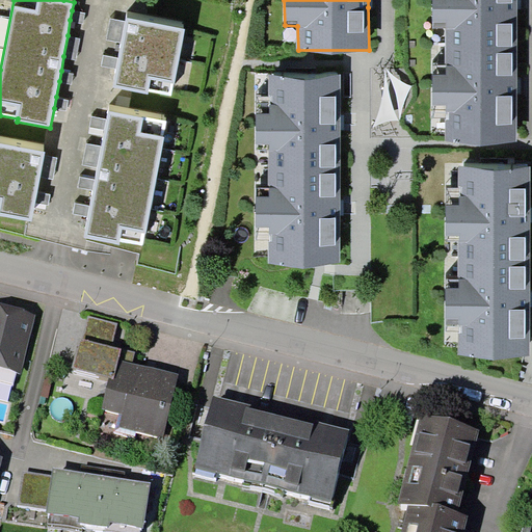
[(446,27),(445,48),(516,48),(516,8),(516,0),(432,0),(432,27),(446,27)]
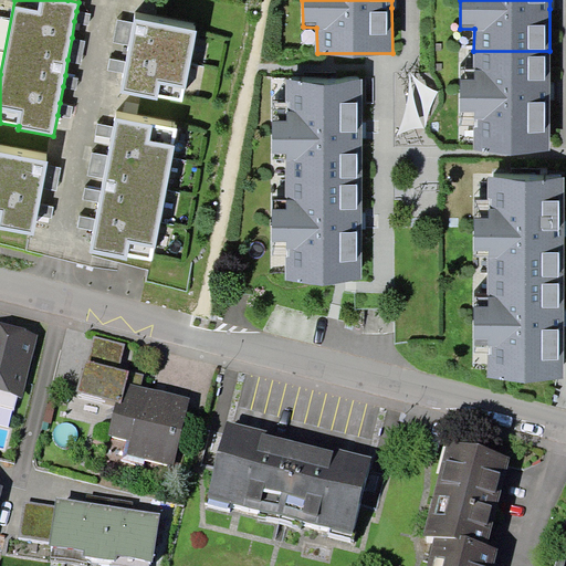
[(91,13),(76,11),(74,21),(88,24),(91,13)]
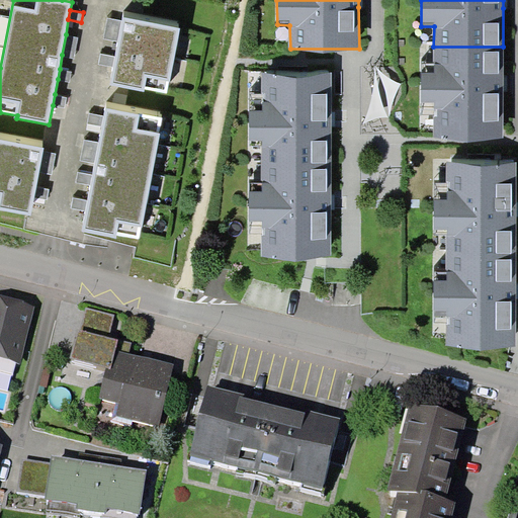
[(103,38),(119,41),(123,21),(108,17),(103,38)]
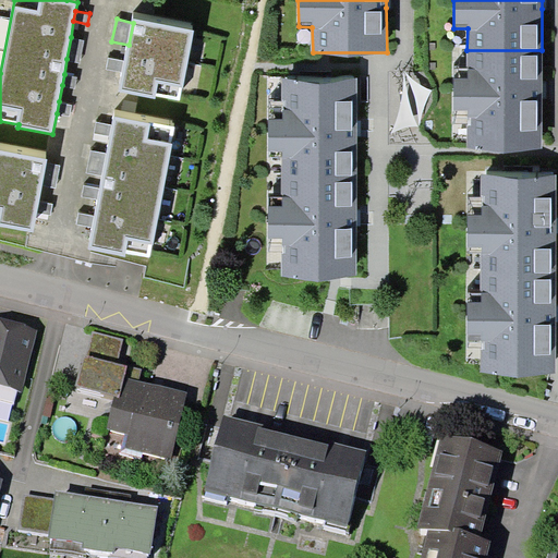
[(179,100),(194,31),(133,19),(133,23),(129,45),(125,60),(123,72),(120,91),(156,98),(157,95),(179,100)]
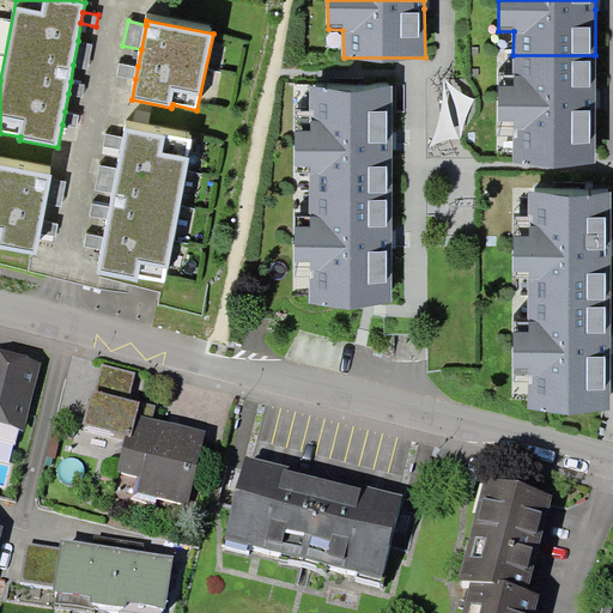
[(92,43),(78,41),(73,65),(87,67),(92,43)]
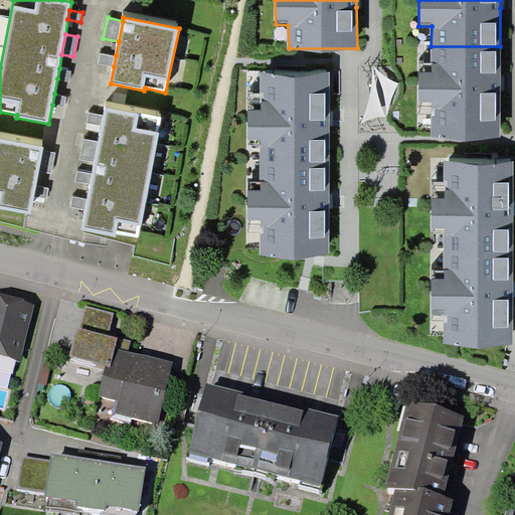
[(500,74),(500,46),(431,46),(431,70),(417,70),(417,103),(431,104),(431,137),(500,137),(500,91),(500,74)]
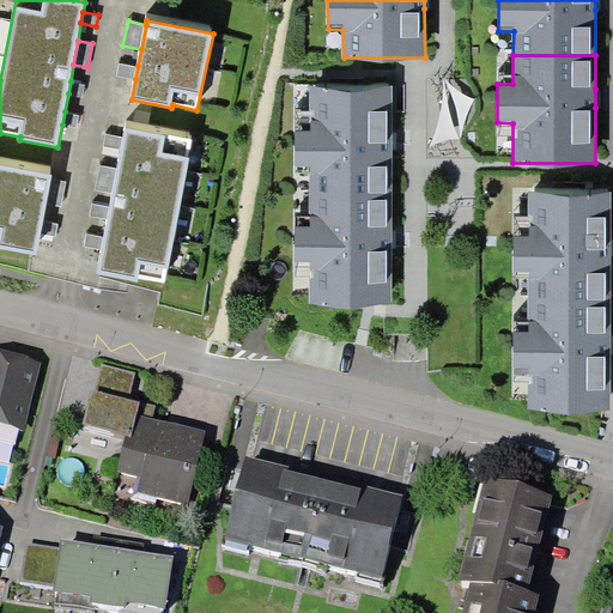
[(117,77),(135,79),(138,66),(120,64),(117,77)]
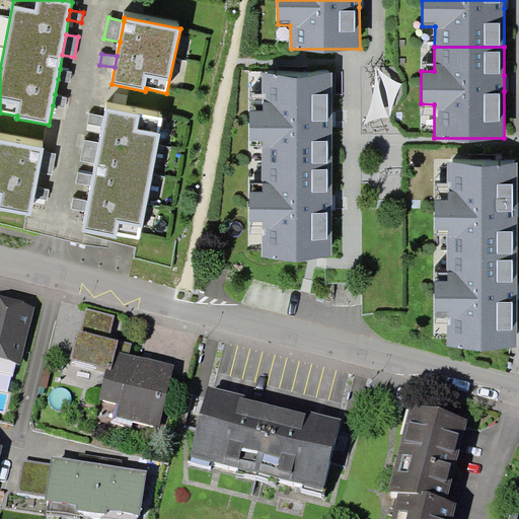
[(72,71),(60,69),(58,79),(70,81),(72,71)]
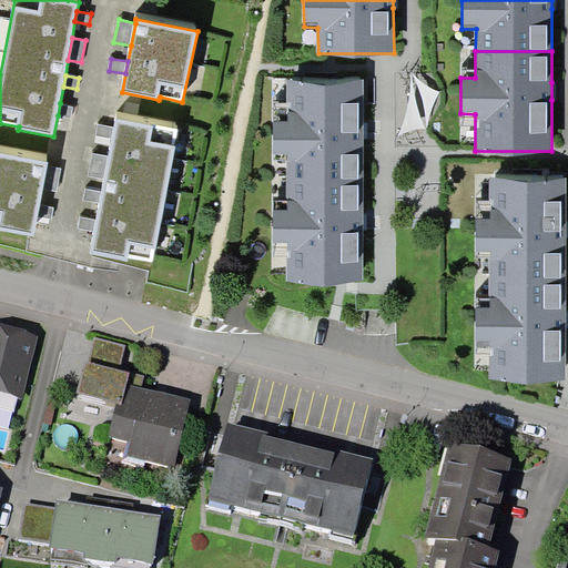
[(286,154),(286,181),(363,181),(363,138),(363,122),(363,81),(287,79),(286,121),(273,121),(272,154),(286,154)]
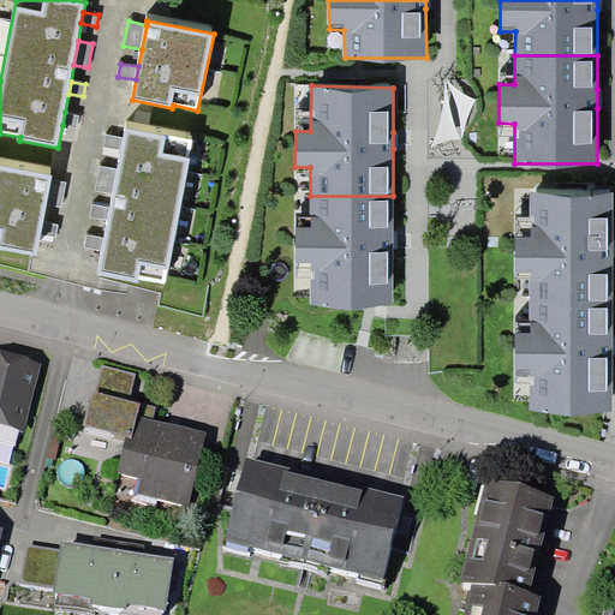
[(79,115),(65,112),(63,125),(77,127),(79,115)]
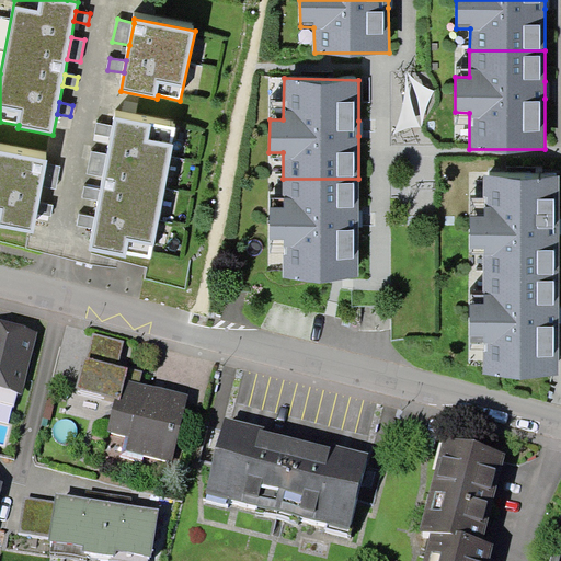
[(176,127),(116,118),(114,126),(111,144),(109,153),(104,176),(102,190),(100,202),(96,217),(94,229),(90,251),(126,258),(127,254),(150,258),(176,127)]
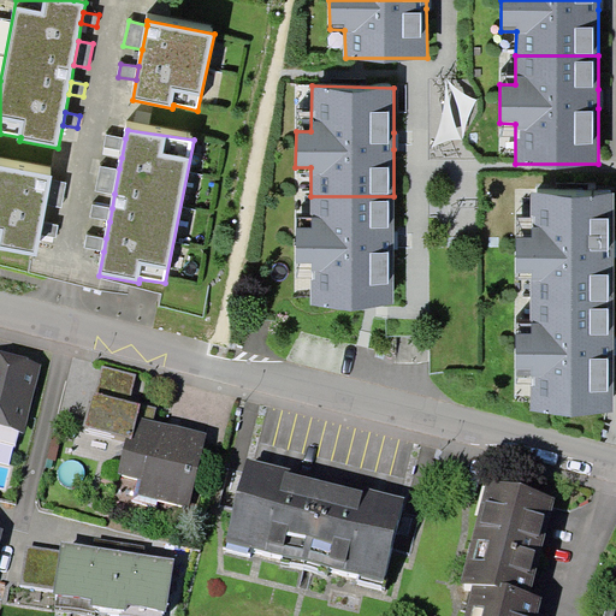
[(122,158),(125,138),(107,135),(104,154),(122,158)]
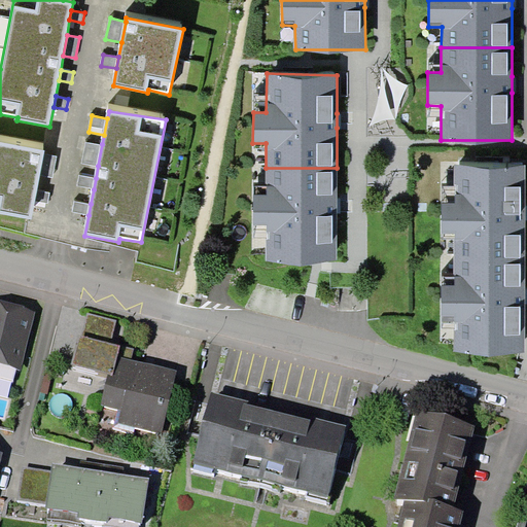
[(43,153),(44,150),(0,141),(0,212),(31,219),(35,201),(37,190),(39,175),(43,153)]
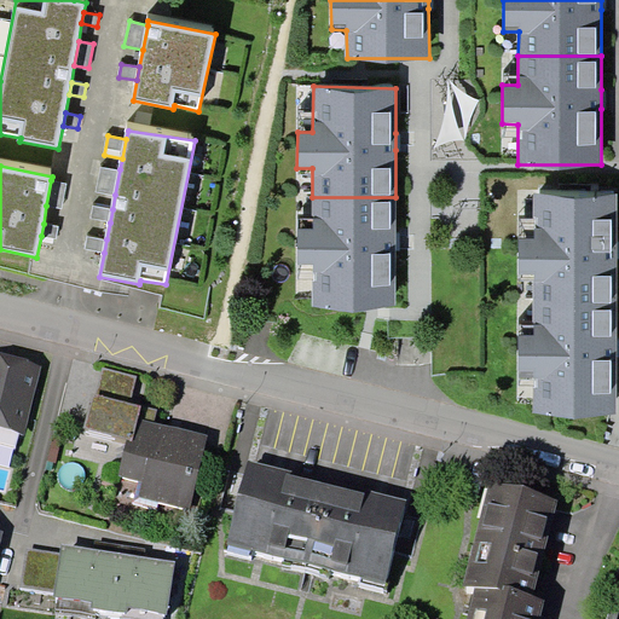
[(115,195),(120,169),(102,166),(96,191),(115,195)]
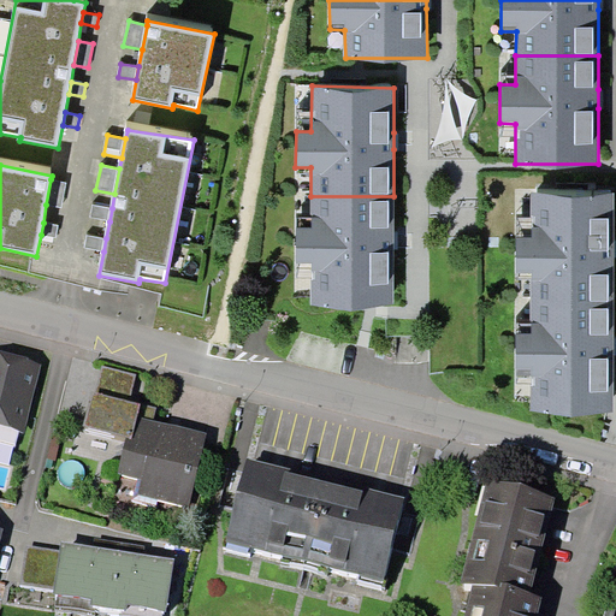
[(66,182),(51,179),(46,205),(61,207),(66,182)]
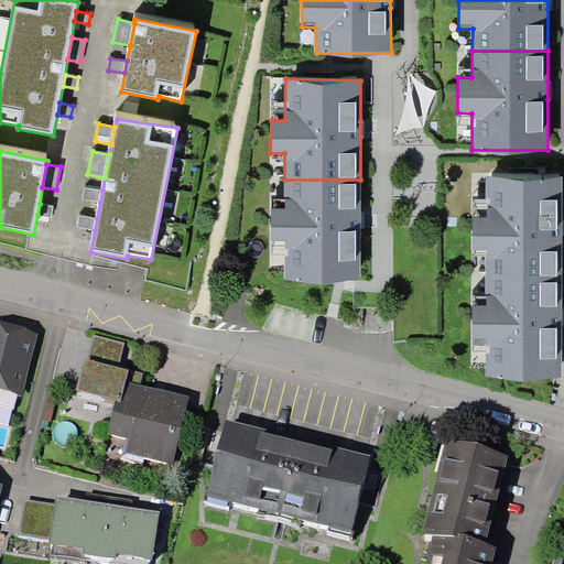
[(486,250),(488,279),(563,280),(563,235),(563,219),(563,177),(487,177),(486,218),(473,218),(473,250),(486,250)]
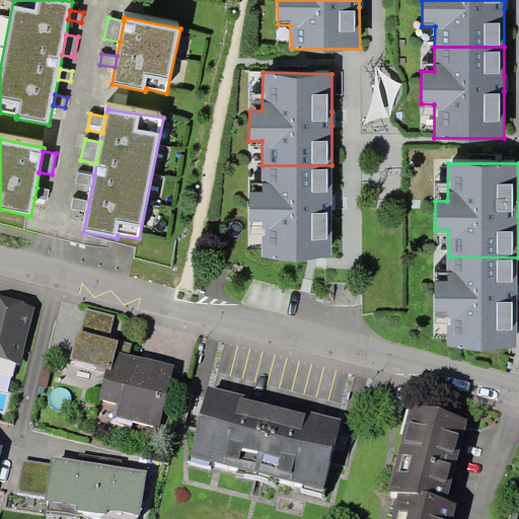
[(331,195),(331,165),(262,165),(262,192),(248,192),(249,222),(262,222),(262,250),(263,257),(331,258),(331,210),(331,195)]
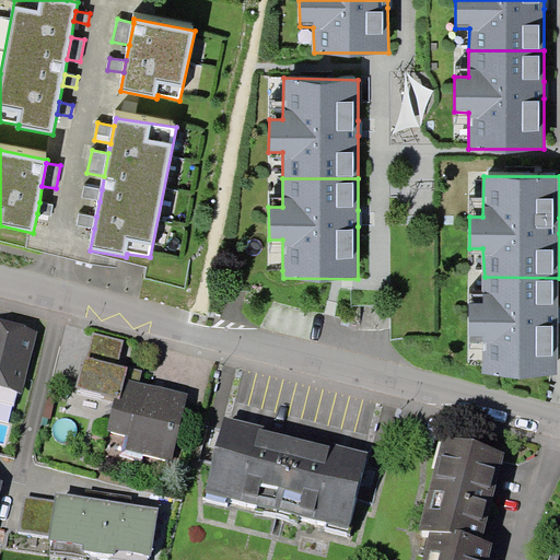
[(100,201),(102,189),(84,186),(82,198),(100,201)]
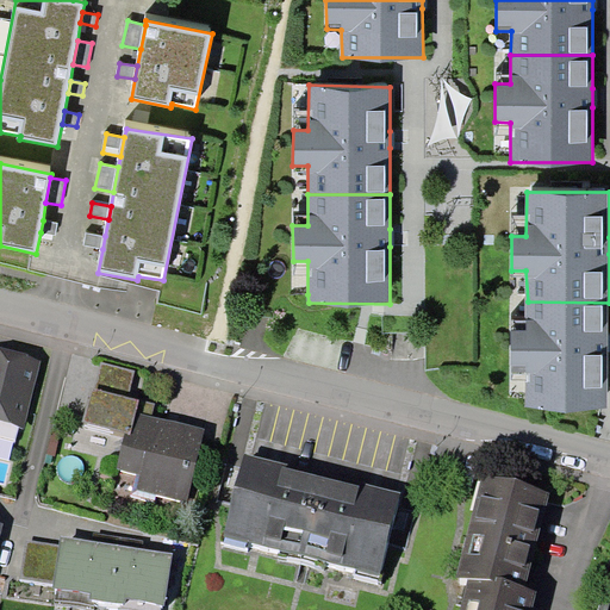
[(57,223),(43,221),(41,232),(55,235),(57,223)]
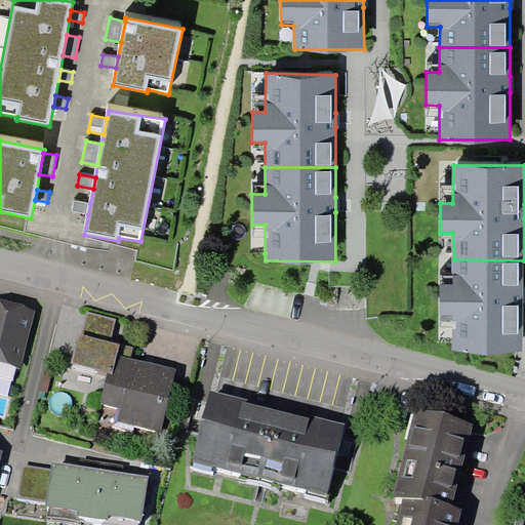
[(88,214),(90,203),(75,200),(72,211),(88,214)]
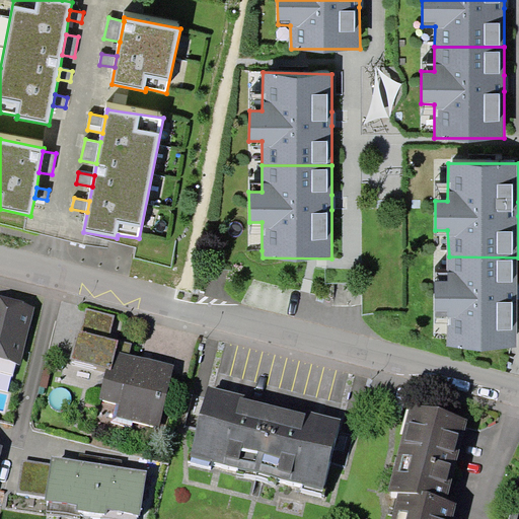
[(517,284),(518,257),(449,256),(449,283),(437,283),(437,315),(448,315),(448,347),(517,347),(517,299),(517,284)]
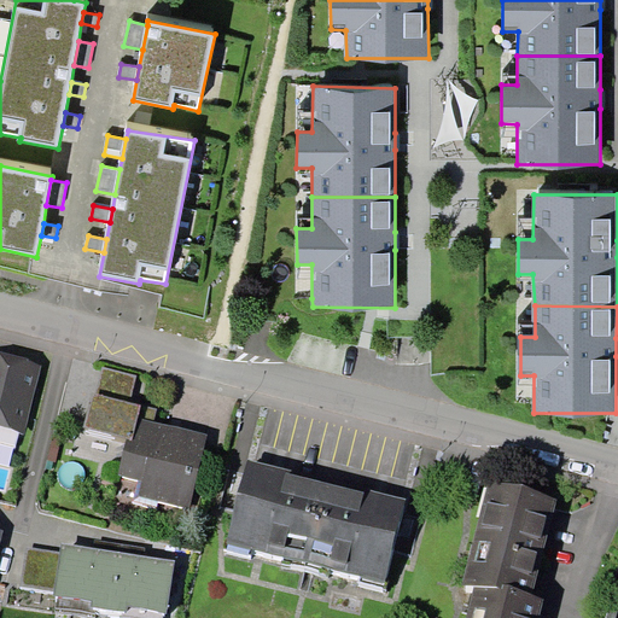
[(0,427),(23,433),(41,365),(0,355),(0,427)]
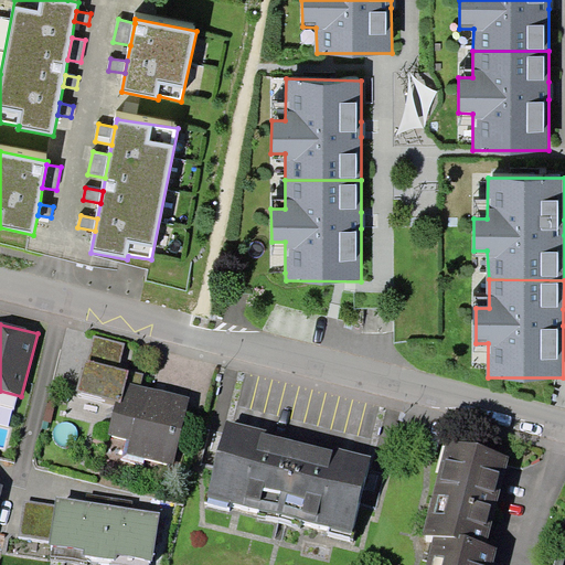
[(126,343),(94,334),(87,360),(85,360),(77,391),(116,401),(121,402),(127,382),(140,385),(144,373),(119,368),(126,343)]
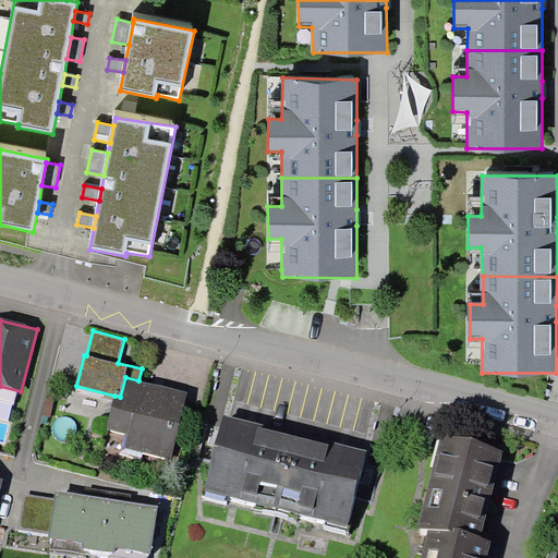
[(138,380),(125,377),(120,397),(114,396),(107,428),(125,434),(122,447),(172,459),(187,392),(138,380)]
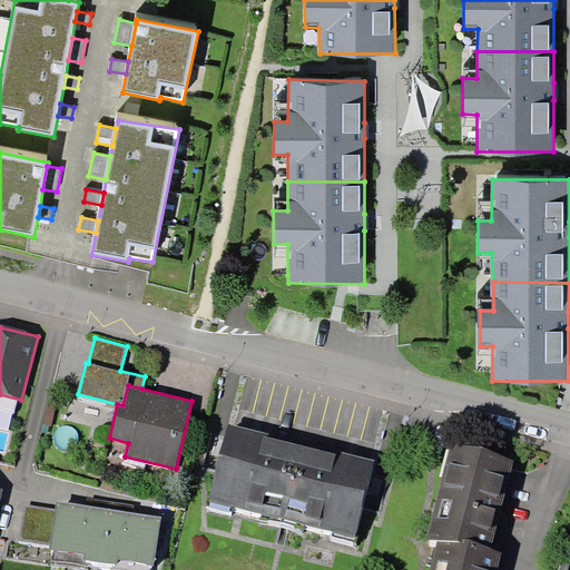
[(283,519),(302,442),(231,422),(210,501),(283,519)]
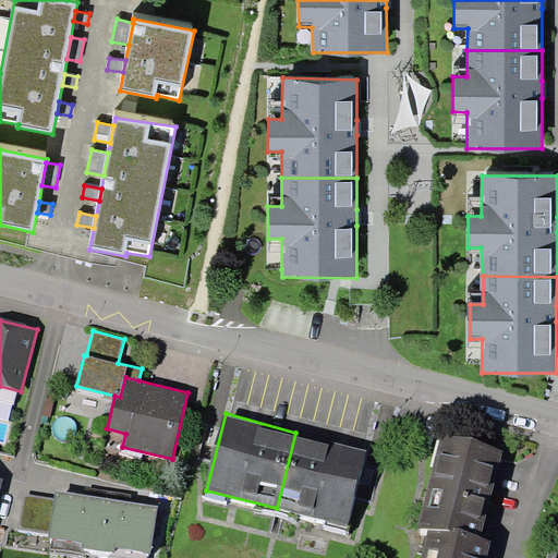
[(295,433),(277,508),(349,525),(367,450),(295,433)]
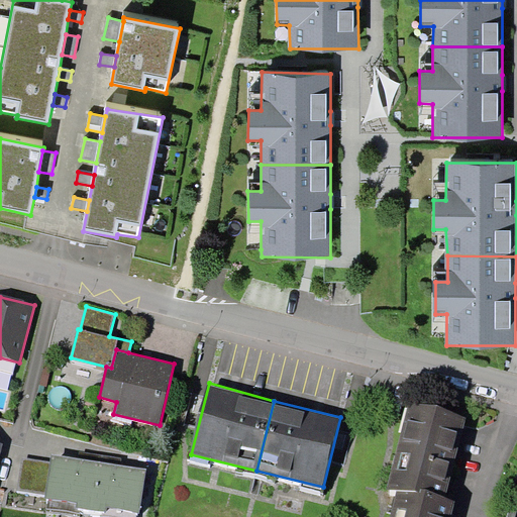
[(387,488),(397,490),(420,495),(422,491),(445,497),(467,414),(408,401),(387,488)]
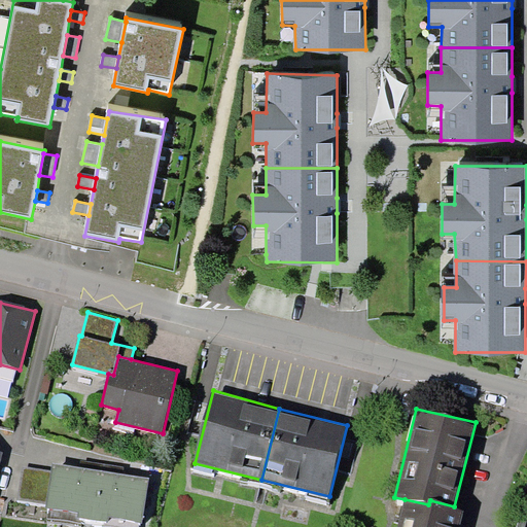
[(123,473),(124,466),(82,460),(81,467),(123,473)]
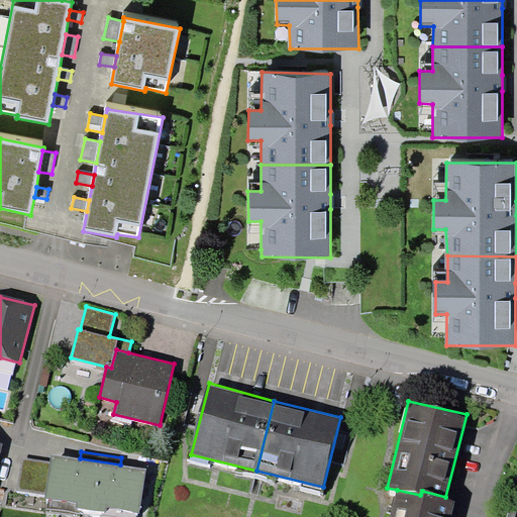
[(135,516),(136,512),(139,513),(146,470),(120,464),(80,458),(52,453),(50,461),(45,494),(44,501),(46,502),(45,511),(80,516),(81,508),(105,512),(104,516),(135,516)]
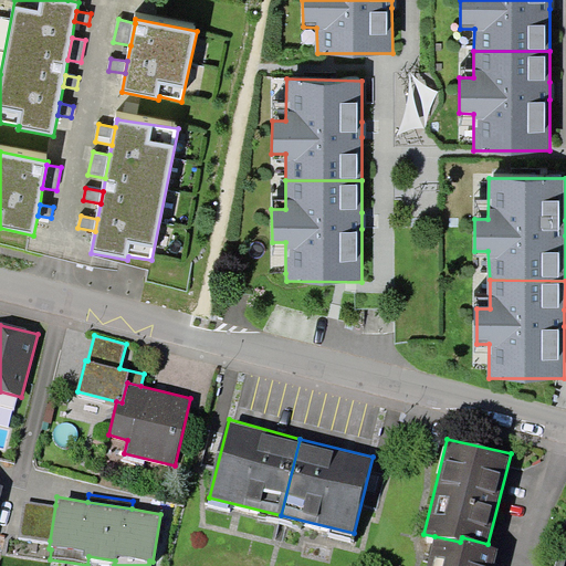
[(50,541),(55,505),(24,501),(19,536),(50,541)]
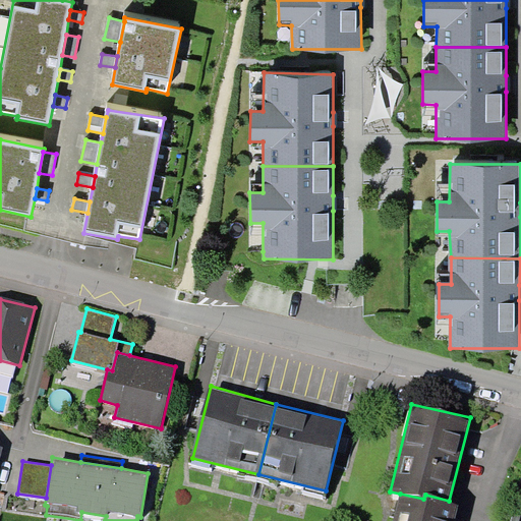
[(454,520),(459,504),(449,501),(425,495),(423,499),(400,494),(393,520),(454,520)]
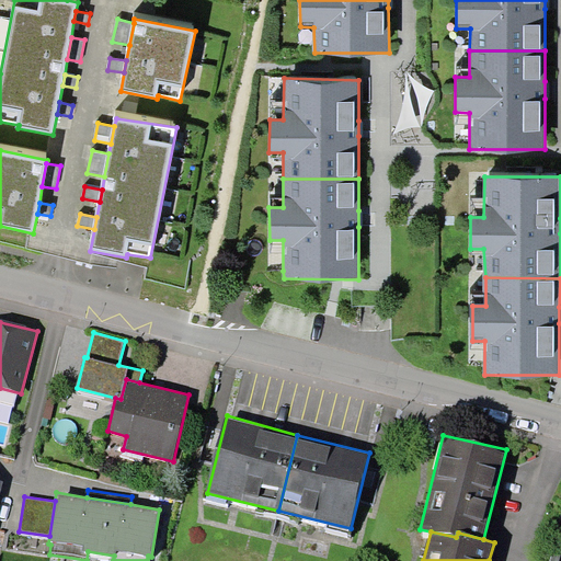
All buildings are outlined.
